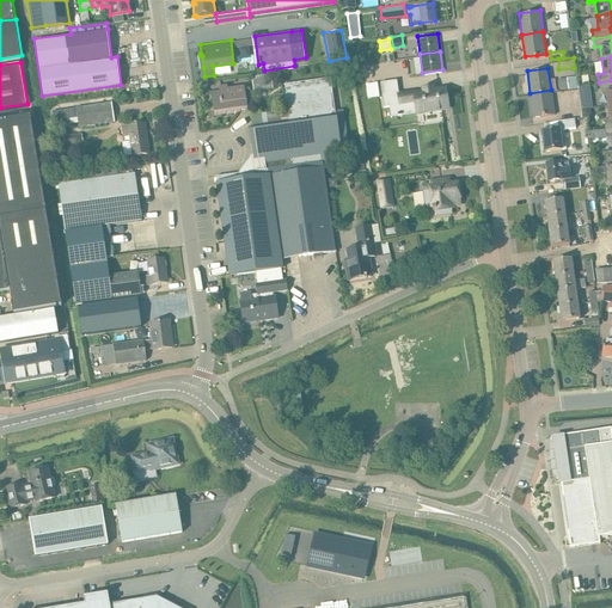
[(269,72),(252,74),(255,88),(270,87),(269,72)]
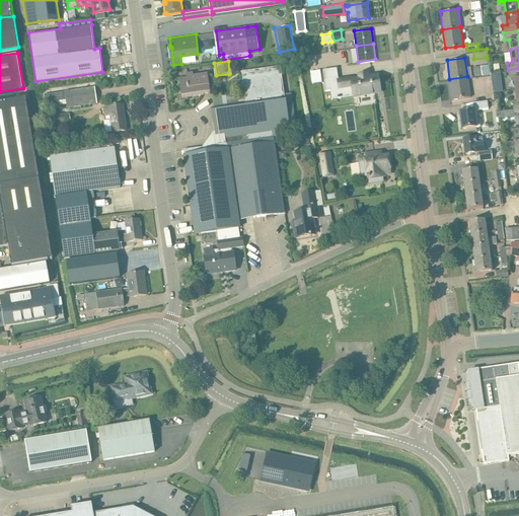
[(483,74),(491,73),(489,63),(480,64),(472,65),(474,73),(482,72),(483,74)]
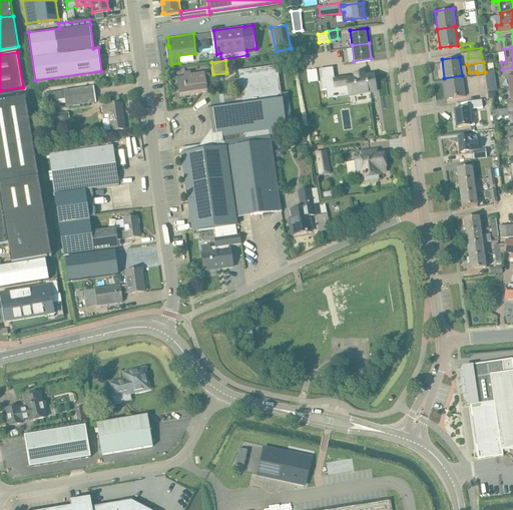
[(224,103),(282,96),(278,65),(236,71),(239,90),(223,93),(224,103)]
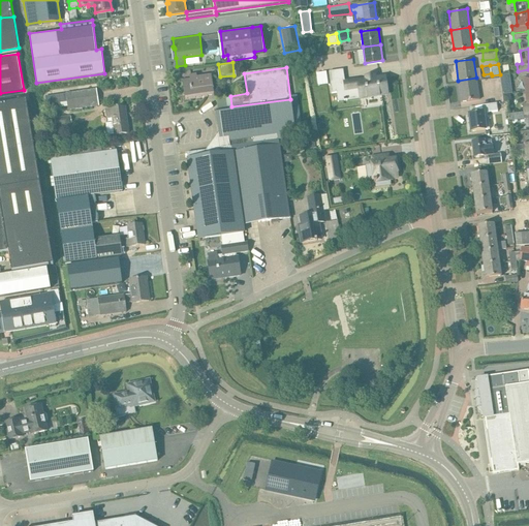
[(525,90),(528,89),(528,69),(518,71),(519,80),(524,79),(525,90)]
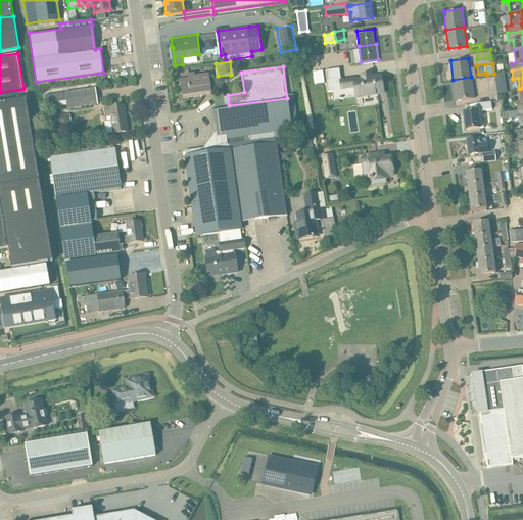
[(183,96),(193,95),(211,92),(208,73),(195,75),(194,71),(187,72),(188,76),(181,77),(183,96)]
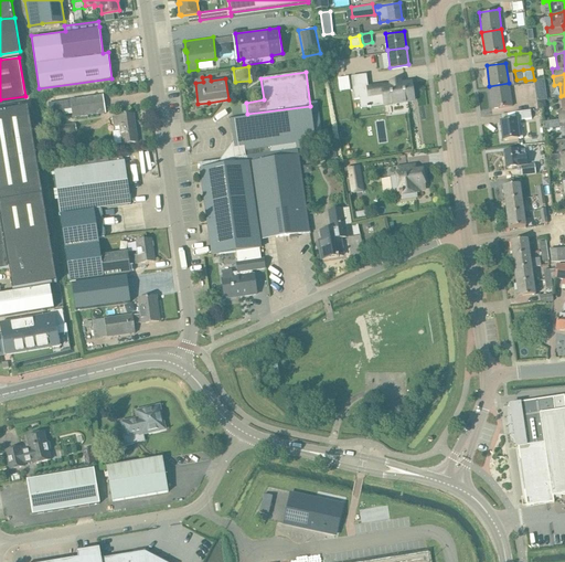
[(382,82),(366,84),(369,96),(384,94),(385,102),(413,97),(411,78),(403,80),(402,81),(402,77),(388,80),(390,82),(388,82),(382,83),(382,82)]
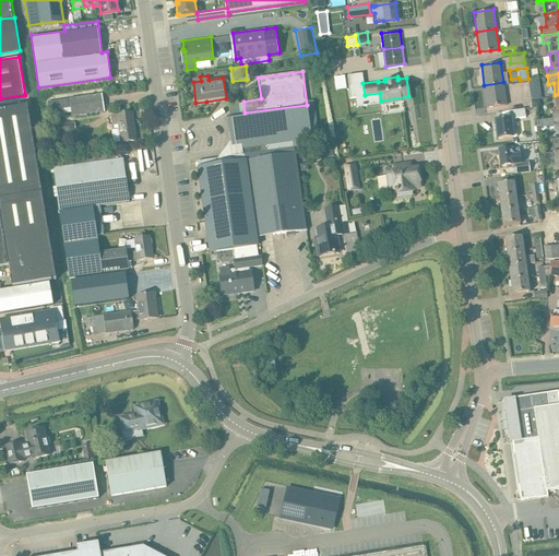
[(519,84),(522,91),(530,86),(526,81),(519,84)]
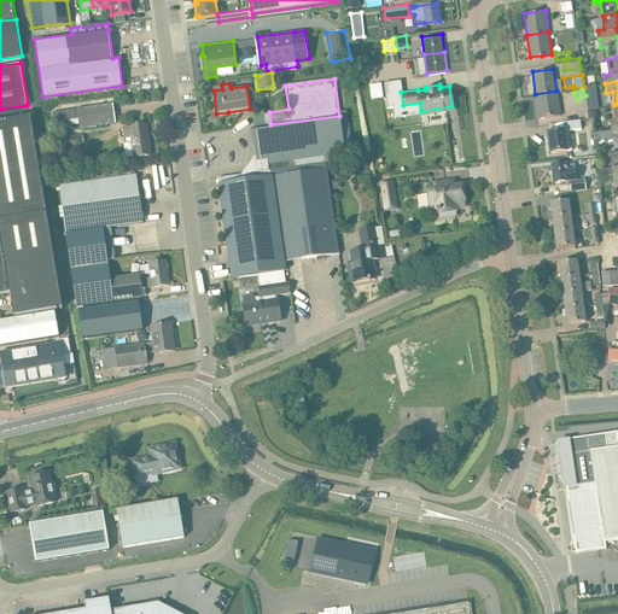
[(538,116),(551,115),(559,113),(557,91),(535,94),(538,116)]
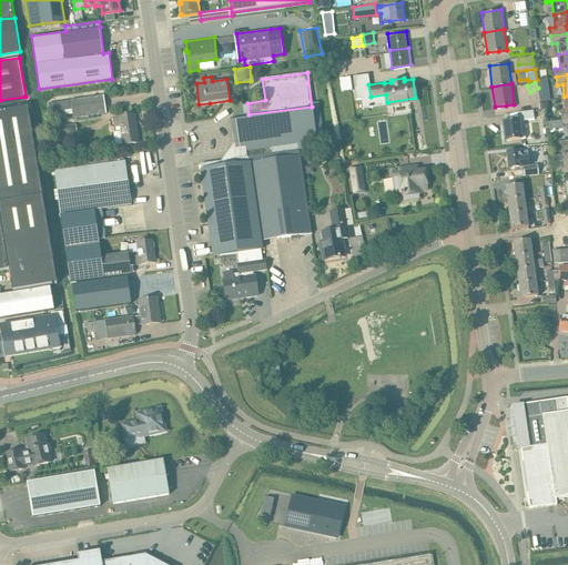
[(66,112),(72,111),(73,117),(107,111),(104,94),(71,99),(49,101),(50,110),(66,108),(66,112)]
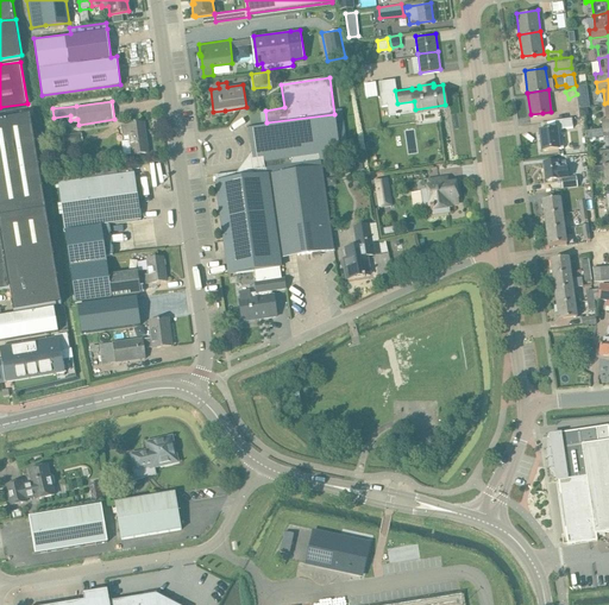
[(0,220),(48,213),(31,113),(0,118),(0,220)]
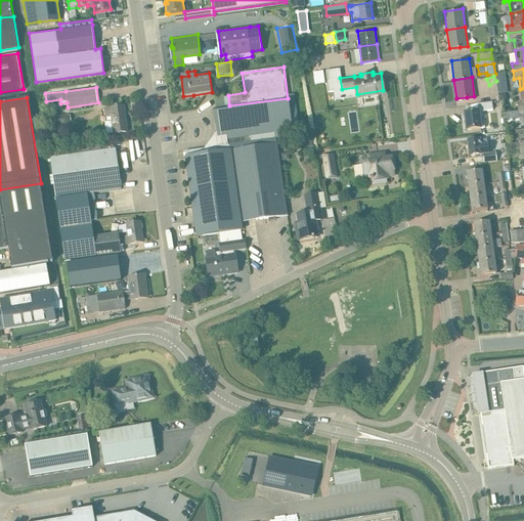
[(294,97),(288,98),(229,105),(214,107),(217,131),(207,146),(185,148),(197,234),(219,231),(241,228),(242,227),(241,220),(243,219),(233,148),(220,149),(219,144),(275,137),(275,136),(274,130),(292,128),(290,113),(296,112),(294,97)]
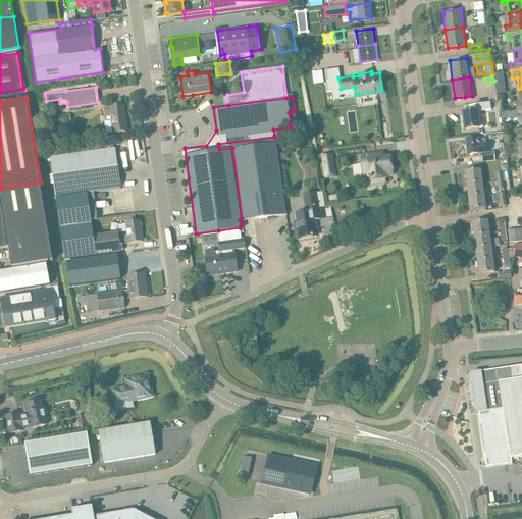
[(465,127),(475,126),(478,125),(477,115),(491,114),(489,100),(475,102),(476,109),(463,110),(465,127)]
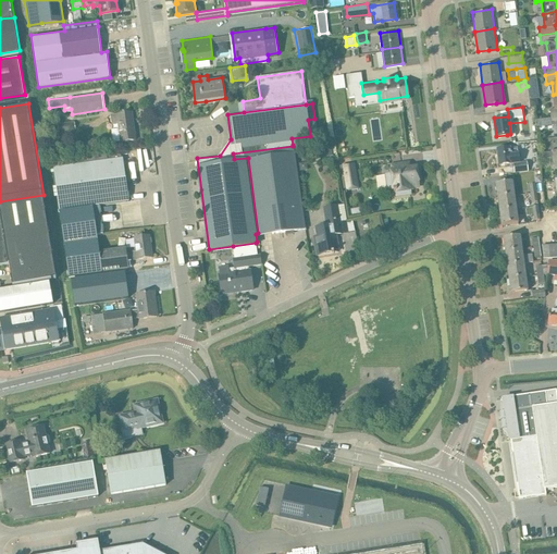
[(119,122),(121,139),(136,137),(132,110),(111,113),(112,123),(119,122)]
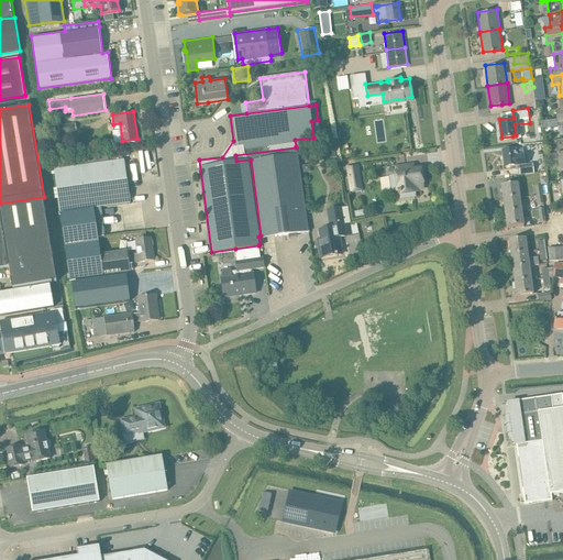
[(76,121),(58,123),(58,124),(59,131),(59,132),(77,130),(76,121)]
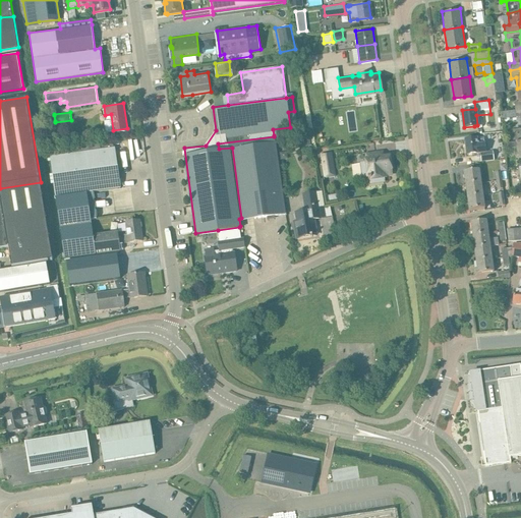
[(296,138),(293,138),(294,146),(297,146),(310,144),(309,133),(295,135),(296,138)]
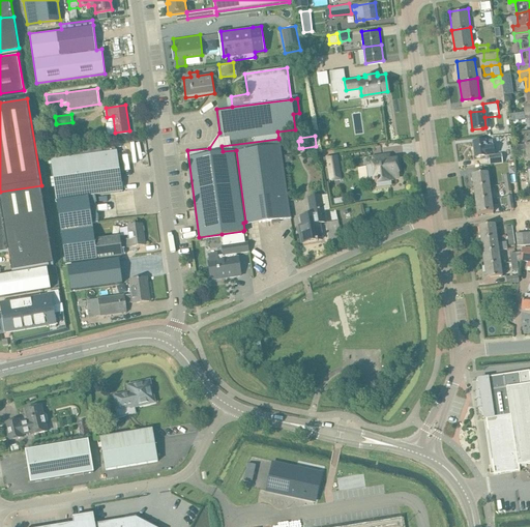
[(489,153),(491,162),(502,160),(501,152),(494,153),(492,139),(484,140),(484,138),(473,140),(475,155),(489,153)]
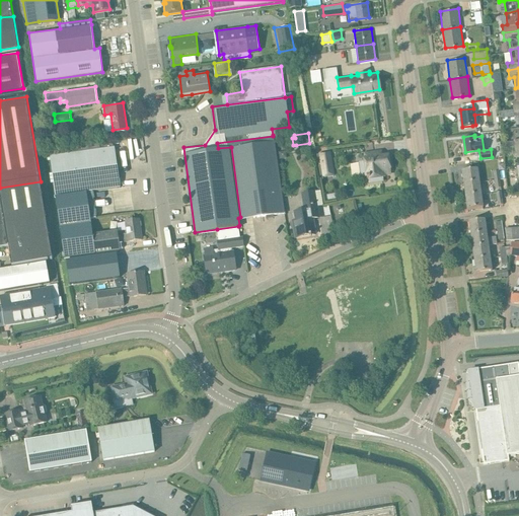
[(273,136),(217,143),(218,148),(231,147),(240,217),(284,211),(283,201),(274,141),(273,136)]
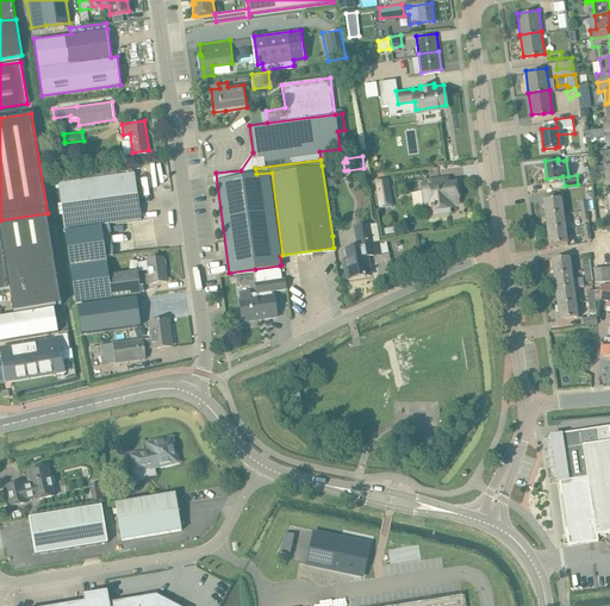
[(141,218),(135,170),(134,170),(132,166),(118,168),(117,164),(92,168),(92,169),(58,174),(60,181),(58,181),(75,301),(112,295),(106,255),(113,254),(109,223),(141,218)]
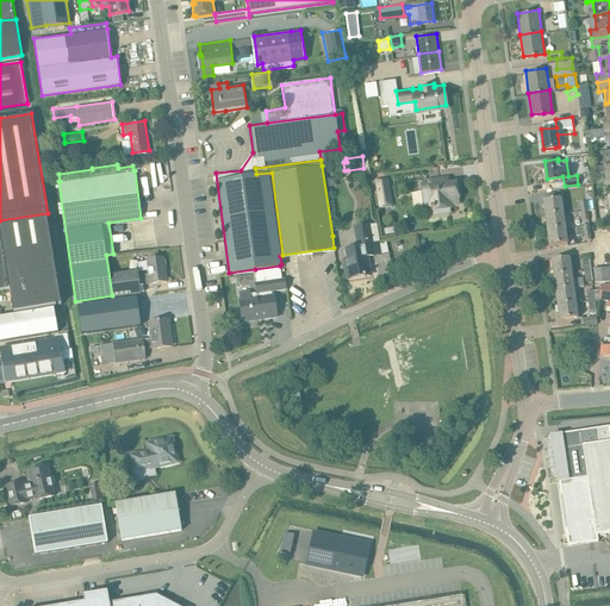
[(378,199),(391,197),(387,176),(374,179),(378,199)]
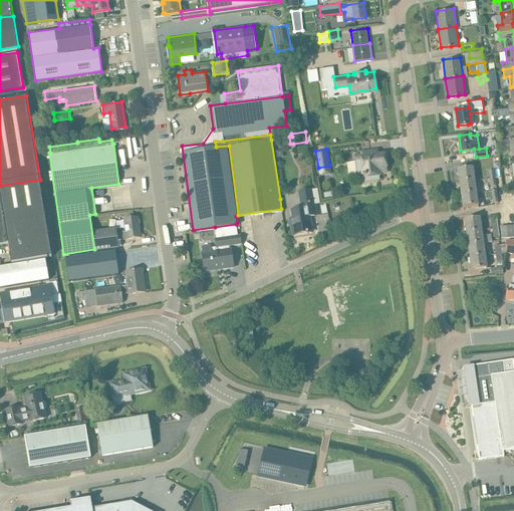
[(376,151),(372,151),(372,150),(364,151),(364,155),(360,156),(361,158),(356,159),(358,173),(362,172),(363,176),(365,176),(365,179),(378,178),(378,174),(381,173),(380,169),(387,168),(384,153),(377,154),(376,151)]
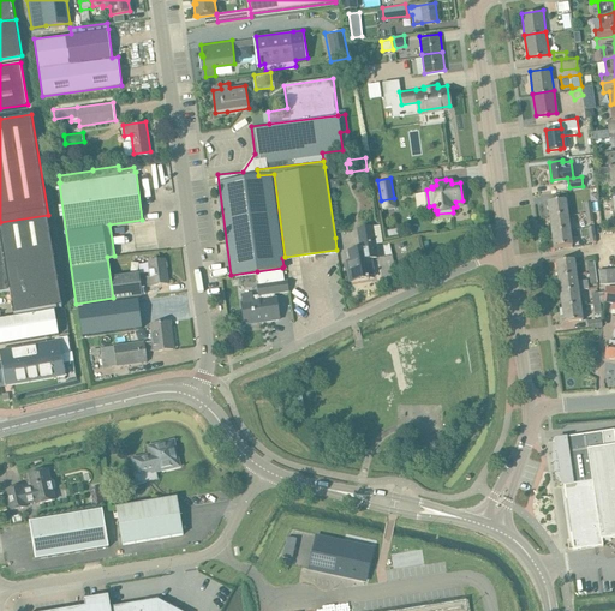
[(586,210),(599,208),(597,195),(584,196),(586,210)]
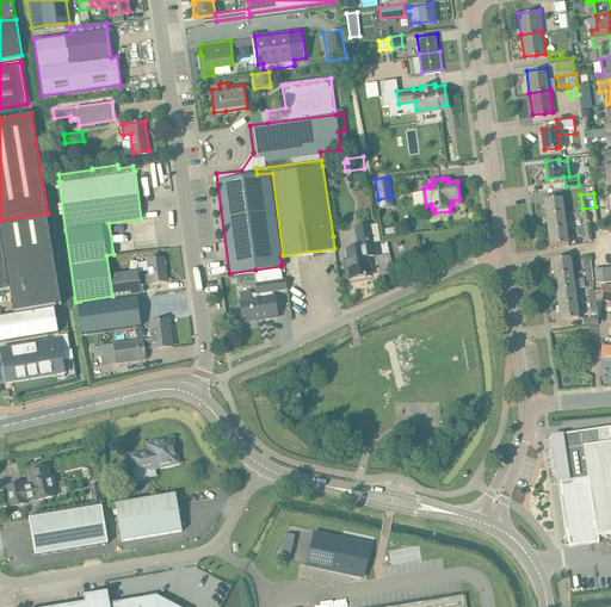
[(544,199),(547,214),(565,211),(562,197),(544,199)]
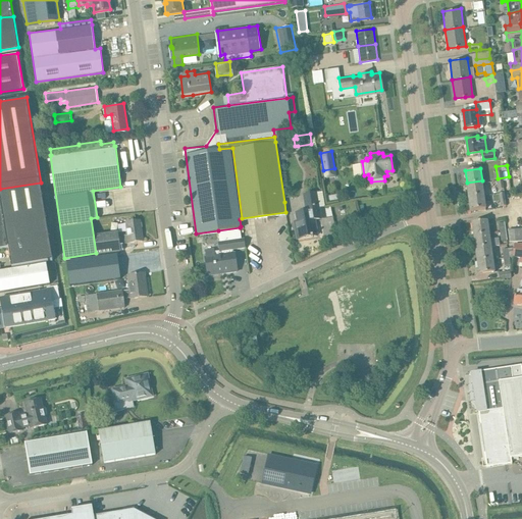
[(499,188),(511,186),(509,176),(498,178),(499,188)]
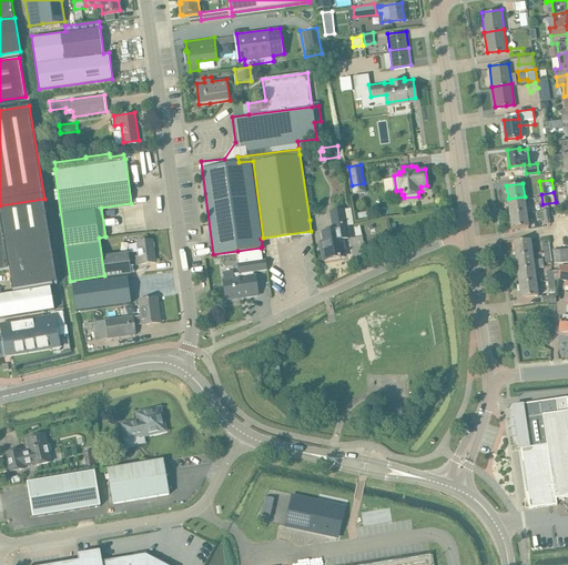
[(509,213),(527,211),(525,197),(508,199),(509,213)]
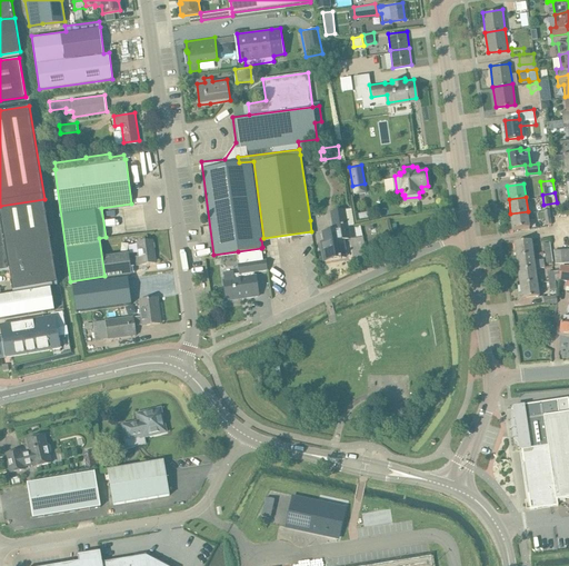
[(12,289),(58,283),(45,199),(0,206),(0,268),(9,268),(12,289)]
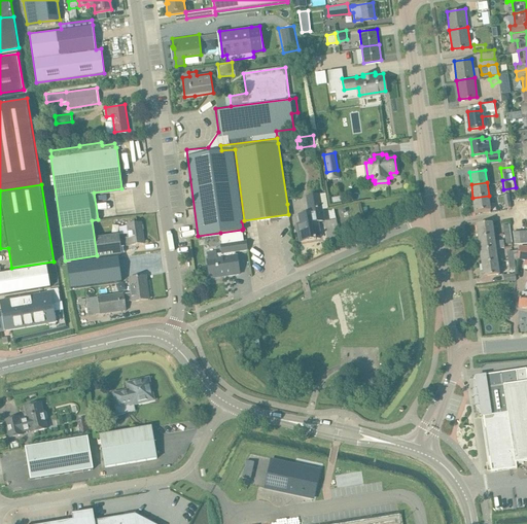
[(296,222),(297,230),(300,239),(320,236),(317,219),(324,218),(322,208),(319,193),(305,195),(308,212),(299,213),(300,222),(296,222)]
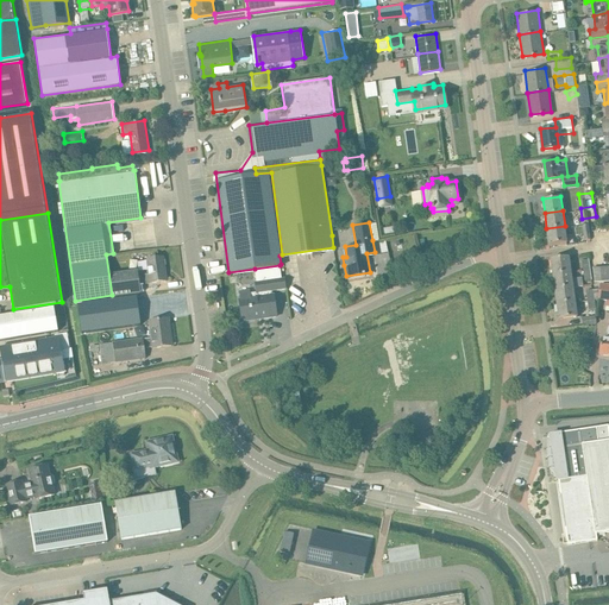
[(583,227),(584,238),(591,238),(589,222),(582,224),(573,226),(573,228),(583,227)]
